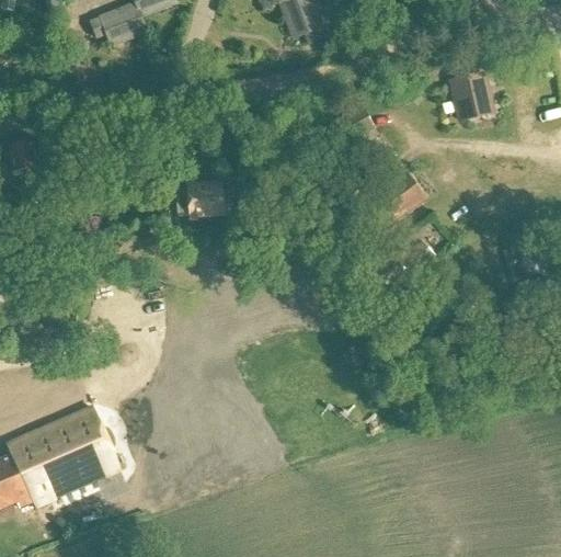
[(48,0),(47,15),(58,18),(60,0),(48,0)]
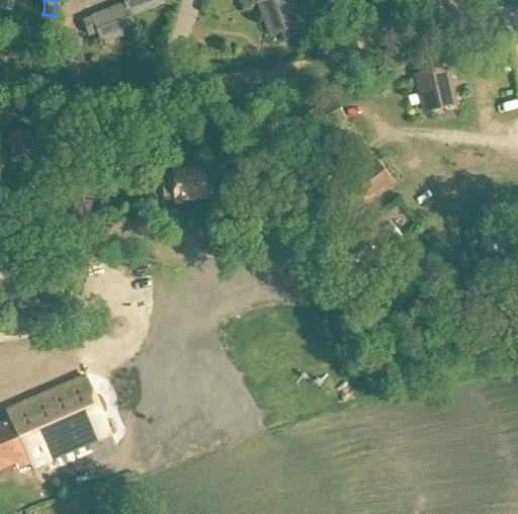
[(73,24),(74,0),(58,0),(56,23),(73,24)]
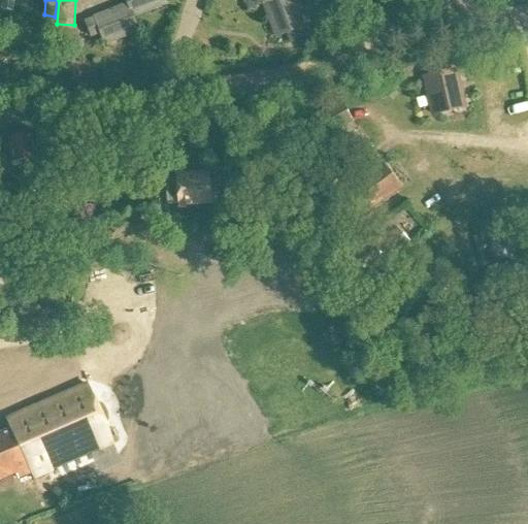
[(126,0),(127,1),(128,1),(133,14),(167,1),(166,0),(126,0)]
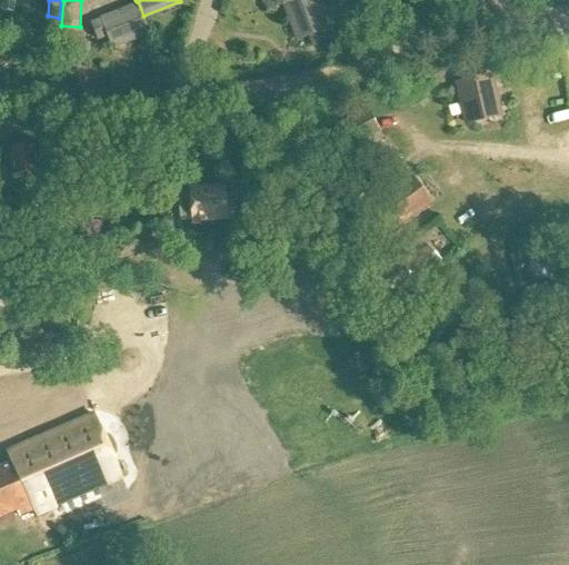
[(282,0),(283,2),(297,38),(310,33),(313,43),(329,37),(326,27),(327,27),(317,0),(282,0)]
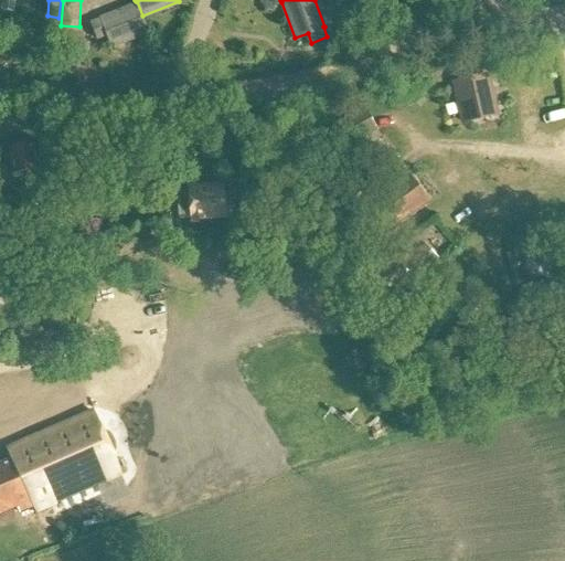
[(137,1),(136,1),(99,16),(100,17),(91,20),(97,36),(106,33),(112,45),(148,31),(142,16),(137,1)]
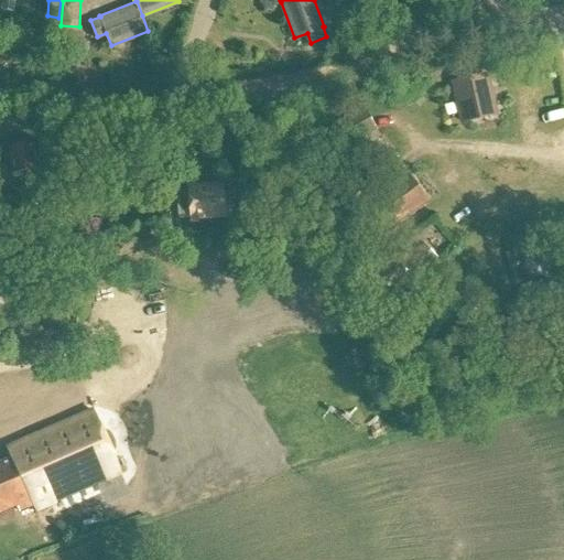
[(464,62),(452,65),(454,73),(466,71),(464,62)]
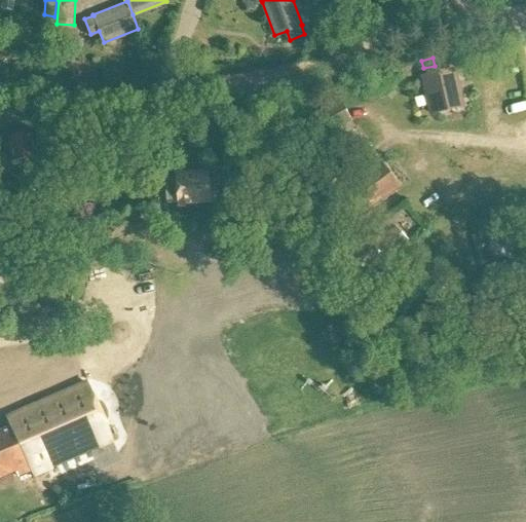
[(420,73),(429,113),(465,105),(456,65),(420,73)]
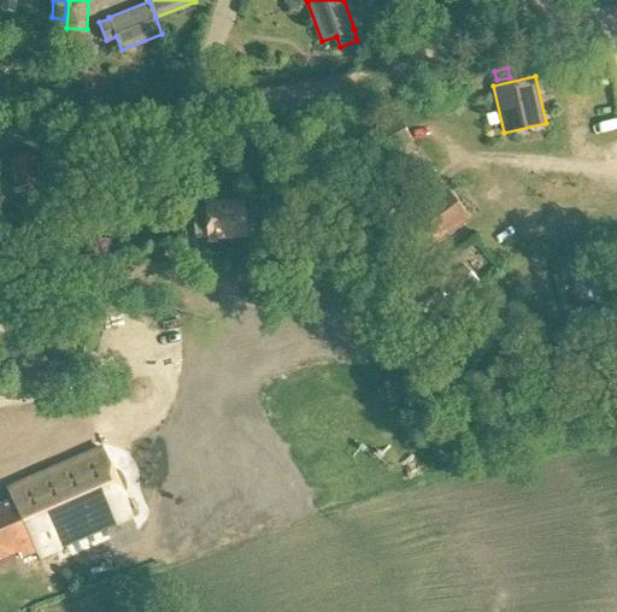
[(413,140),(399,115),(344,145),(358,171),(413,140)]
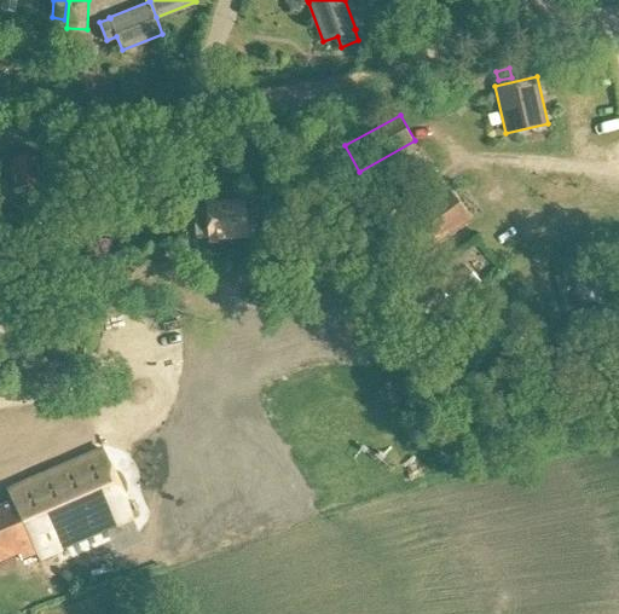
[(13,186),(25,185),(27,190),(29,192),(34,192),(36,210),(56,207),(52,180),(42,183),(38,155),(9,160),(13,186)]
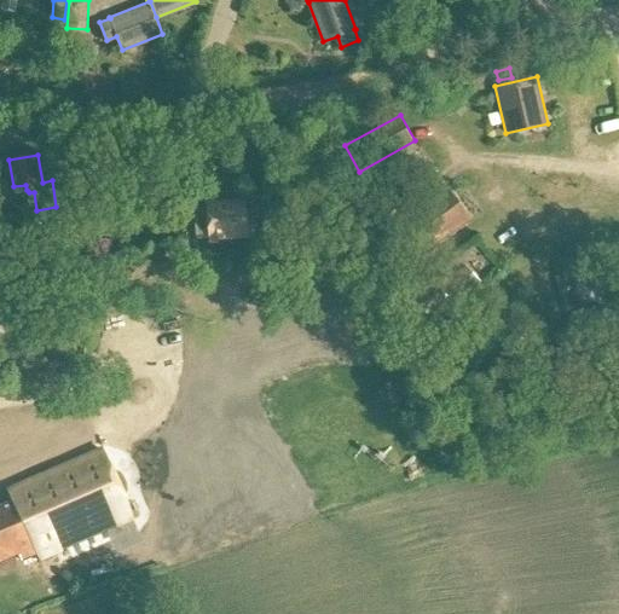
[(428,249),(470,219),(447,187),(405,216),(428,249)]
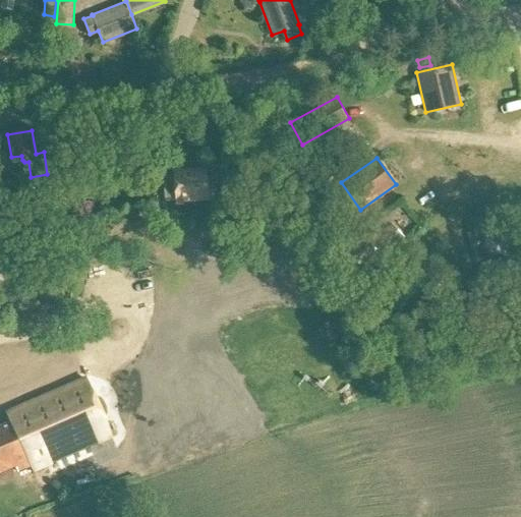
[(207,198),(205,170),(174,172),(174,176),(167,176),(168,197),(176,196),(176,200),(207,198)]
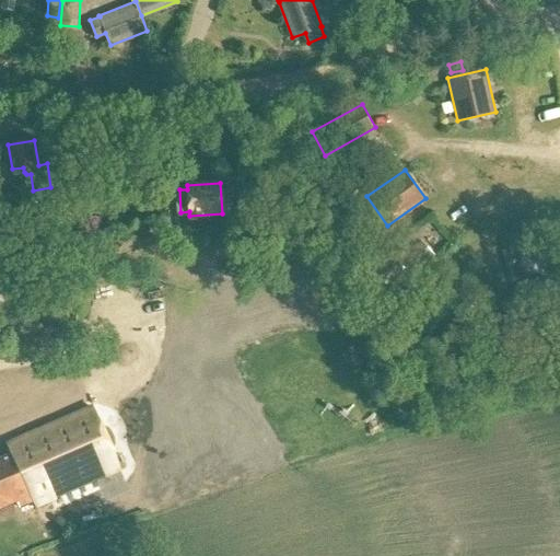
[(559,230),(533,222),(520,264),(549,274),(559,238),(559,230)]
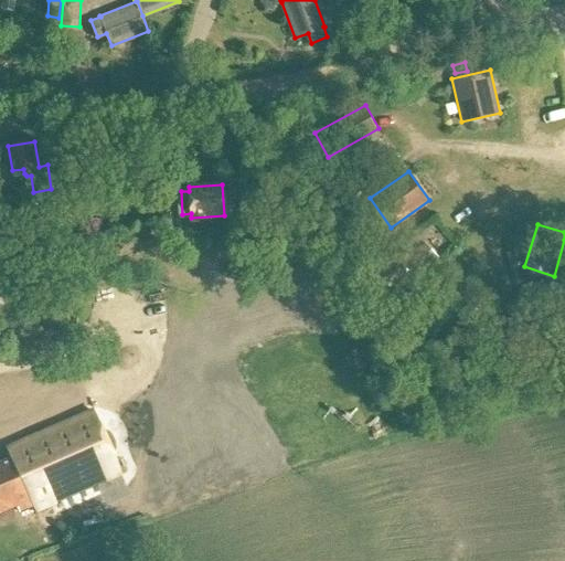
[(433,235),(403,263),(393,253),(372,273),(392,295),(444,247),(433,235)]
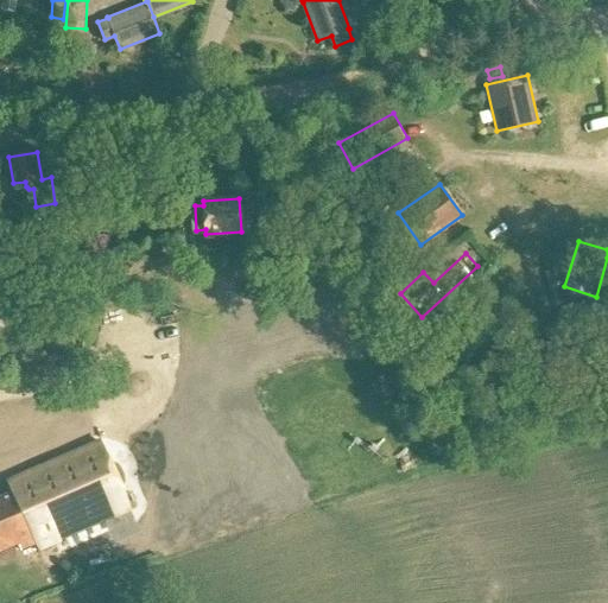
[(587,300),(570,303),(571,315),(588,313),(587,300)]
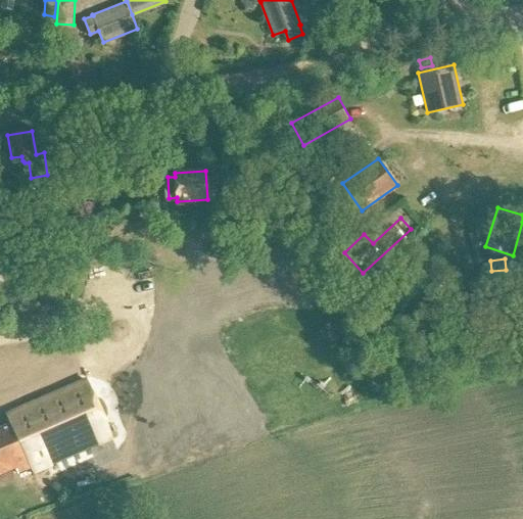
[(225,422),(176,314),(120,338),(155,417),(111,435),(86,377),(6,412),(11,423),(0,427),(0,472),(15,466),(17,471),(30,466),(33,471),(99,441),(112,471),(225,422)]
